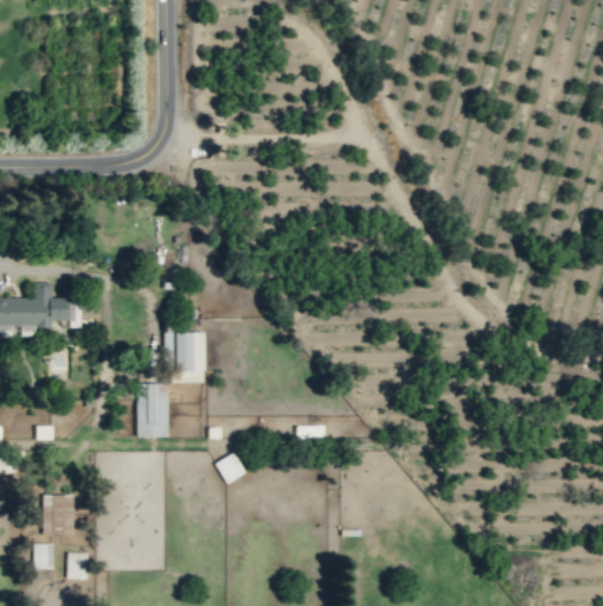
[(205,333),(165,332),(165,371),(179,371),(179,382),(205,382),(205,333)]
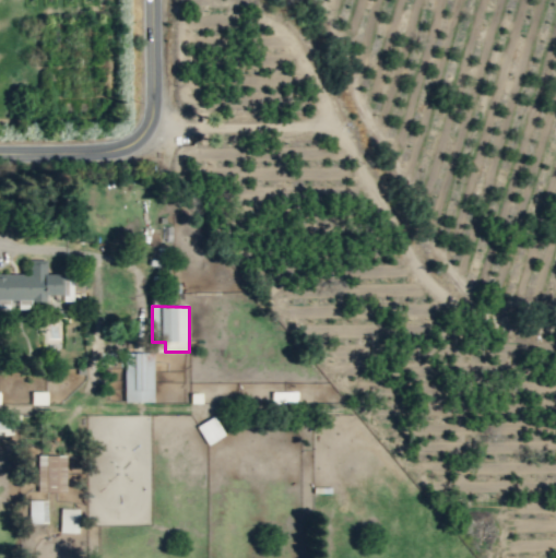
[(127,403),(155,403),(155,354),(127,354),(127,403)]
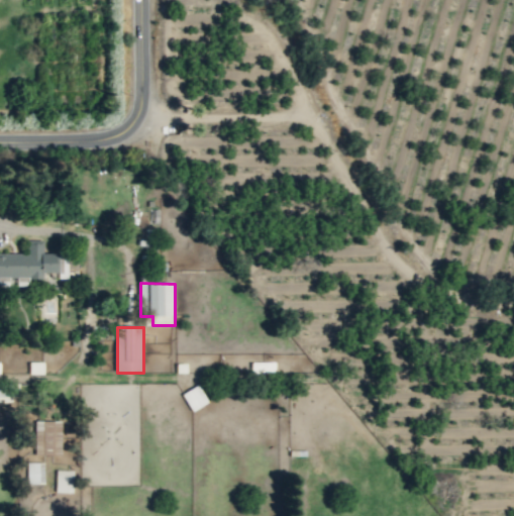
[(0,401),(19,402),(19,385),(0,385),(0,401)]
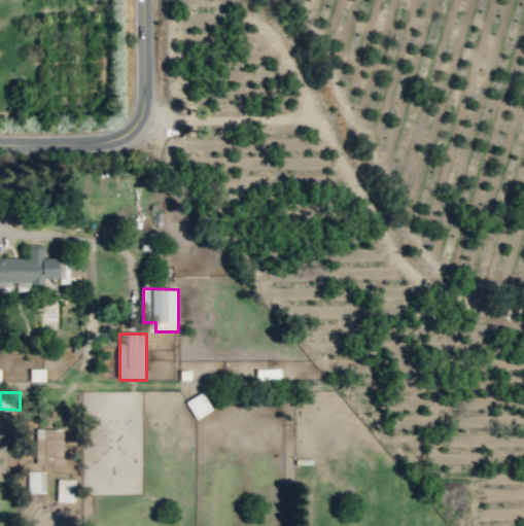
[(187,402),(198,420),(214,411),(204,393),(187,402)]
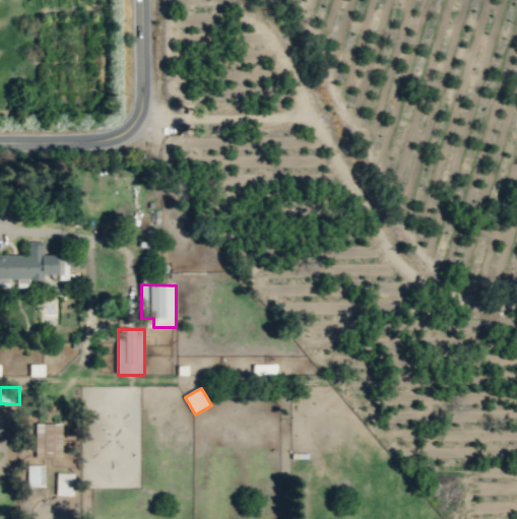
[(64,425),(38,424),(38,434),(50,434),(49,457),(63,458),(64,425)]
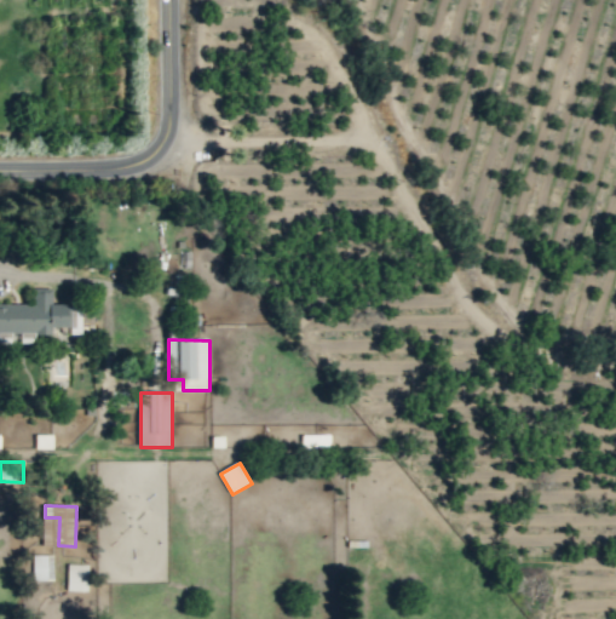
[(55,580),(56,555),(35,555),(35,580),(55,580)]
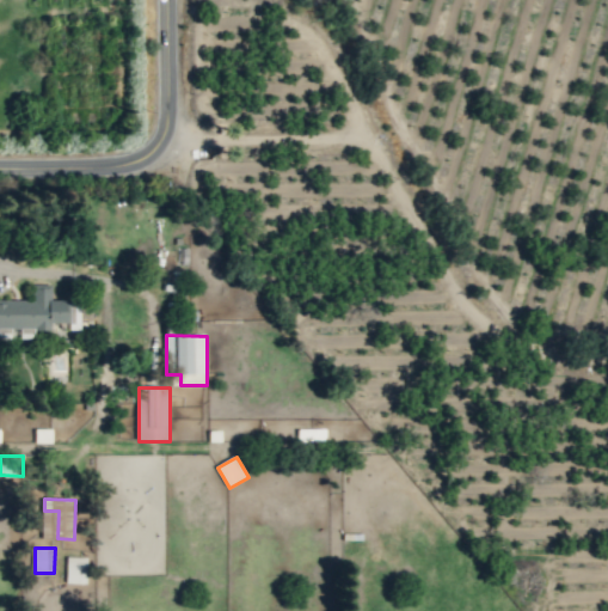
[(88,585),(90,558),(69,558),(69,584),(88,585)]
